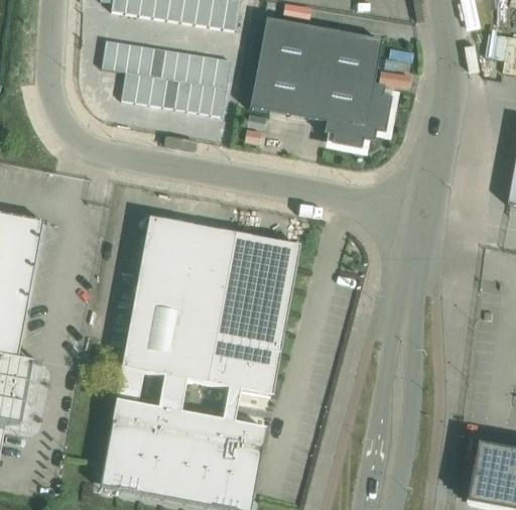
[(112,0),(110,8),(124,10),(125,0),(112,0)]
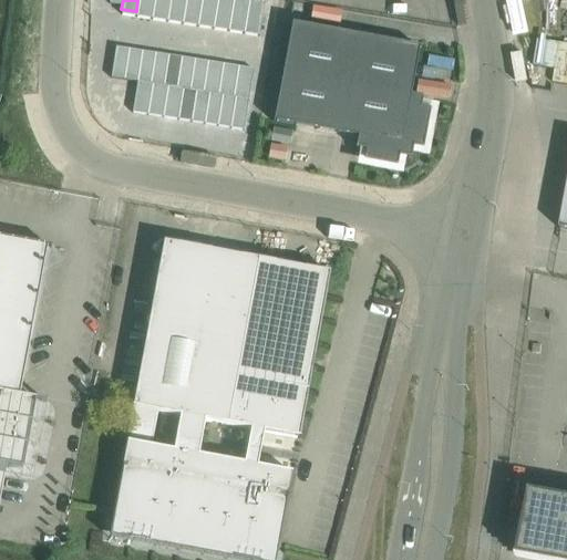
[(137,0),(136,11),(152,13),(153,0),(137,0)]
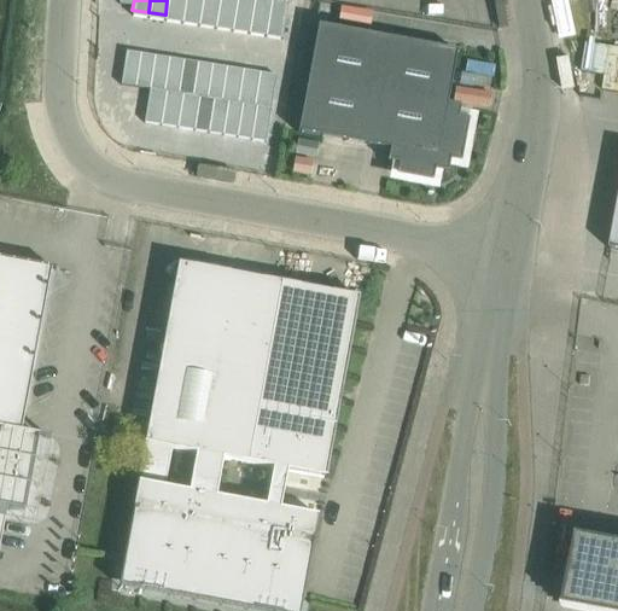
[(167,0),(165,15),(182,17),(185,0),(167,0)]
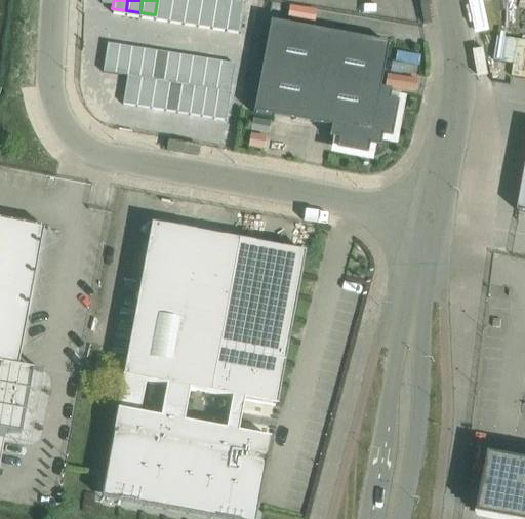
[(157,0),(155,14),(169,17),(171,0),(157,0)]
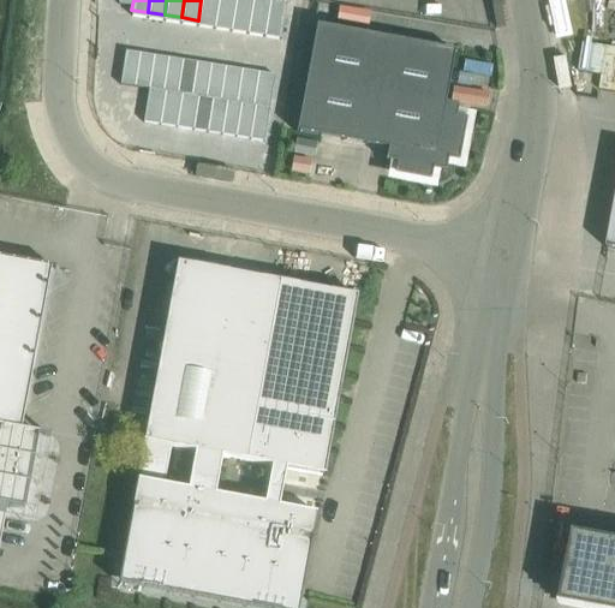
[(201,0),(198,21),(215,23),(218,0),(201,0)]
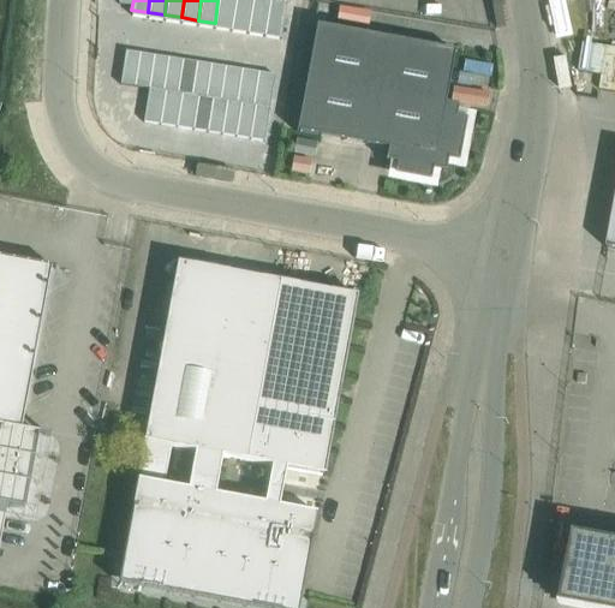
[(218,0),(215,23),(231,25),(234,0),(218,0)]
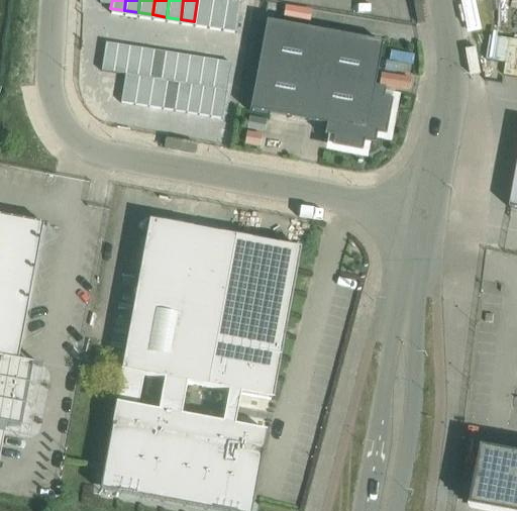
[(197,0),(194,21),(208,23),(211,0),(197,0)]
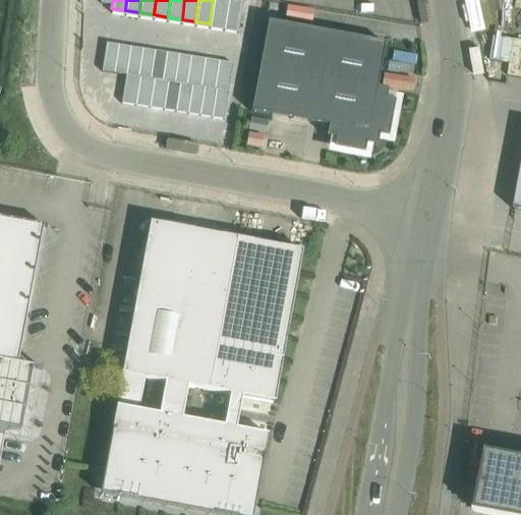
[(213,0),(210,23),(224,26),(228,0),(213,0)]
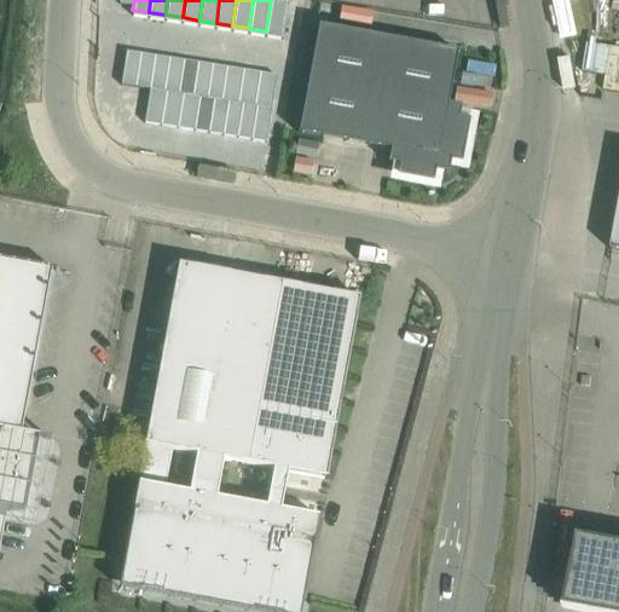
[(271,0),(266,32),(283,34),(288,0),(271,0)]
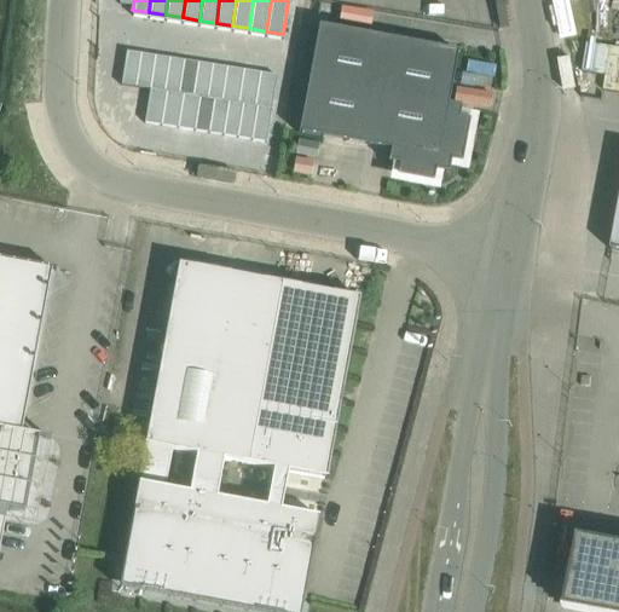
[(457,46),(318,19),(298,127),(389,144),(387,157),(399,159),(397,169),(433,177),(435,166),(449,168),(451,155),(461,157),(469,114),(458,113),(461,100),(447,98),(457,46)]
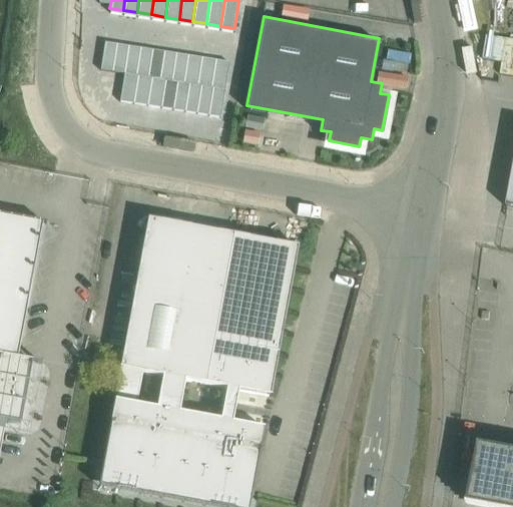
[(104,37),(100,65),(112,67),(116,39),(104,37)]
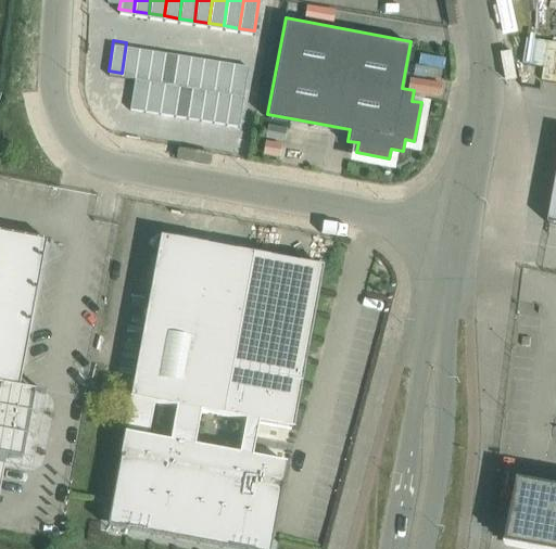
[(126,42),(122,73),(135,75),(139,45),(126,42)]
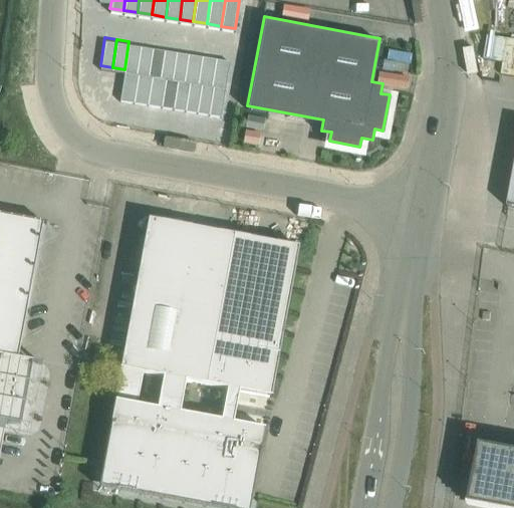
[(129,41),(124,69),(137,71),(141,43),(129,41)]
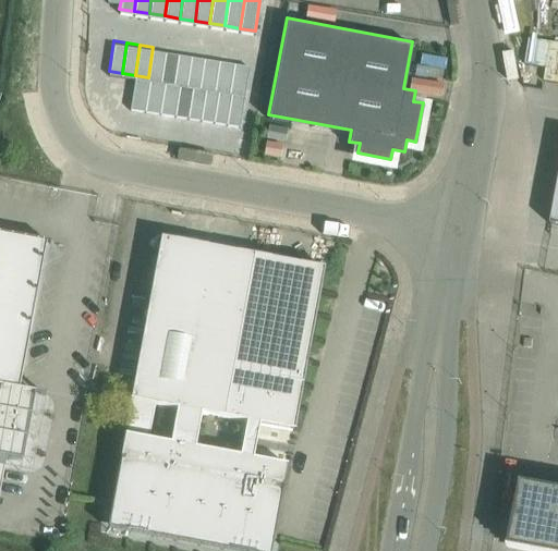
[(153,47),(148,77),(149,77),(160,80),(166,49),(153,47)]
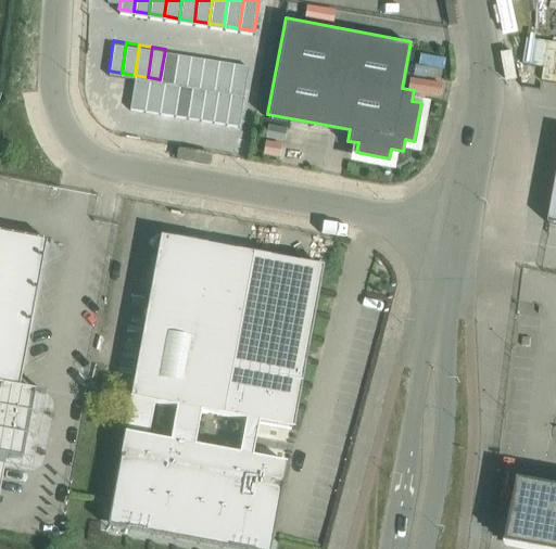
[(165,49),(160,79),(164,79),(173,81),(178,51),(165,49)]
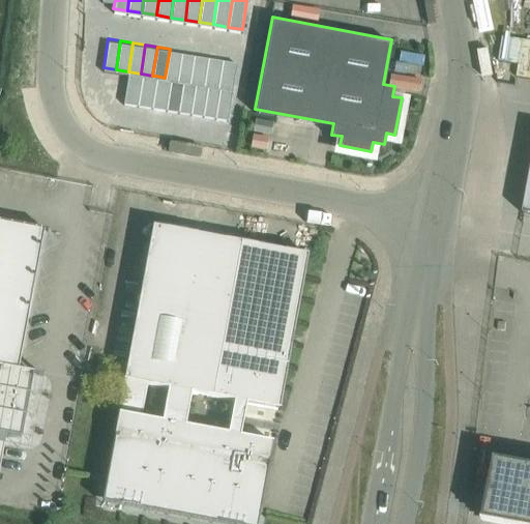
[(170,49),(165,78),(171,79),(177,79),(182,51),(170,49)]
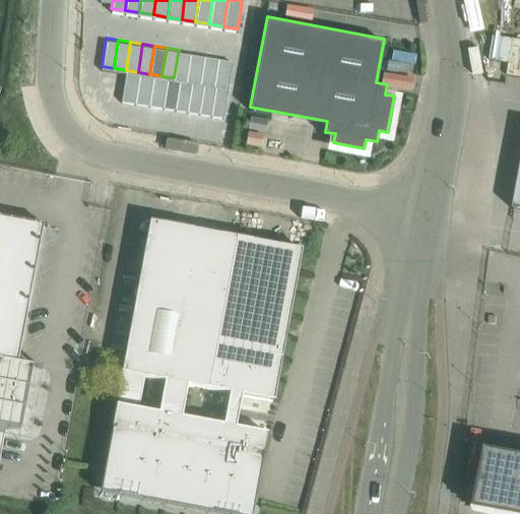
[(179,50),(174,77),(180,78),(186,80),(190,52),(179,50)]
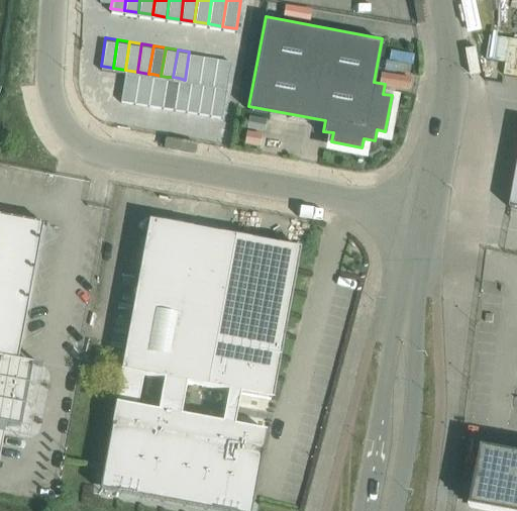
[(189,52),(185,80),(191,80),(199,82),(203,54),(189,52)]
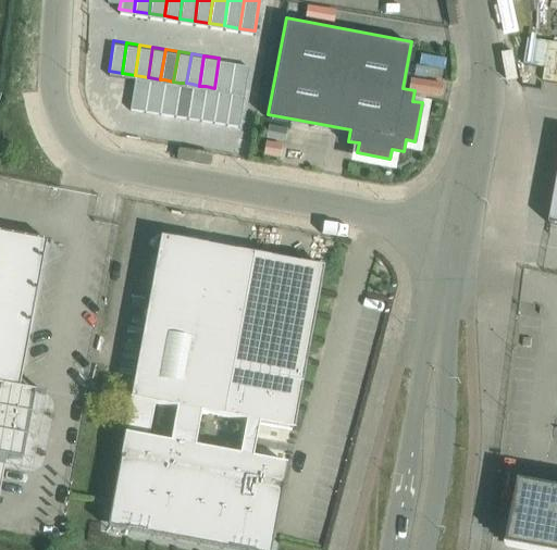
[(219,58),(214,88),(219,88),(230,90),(234,60),(219,58)]
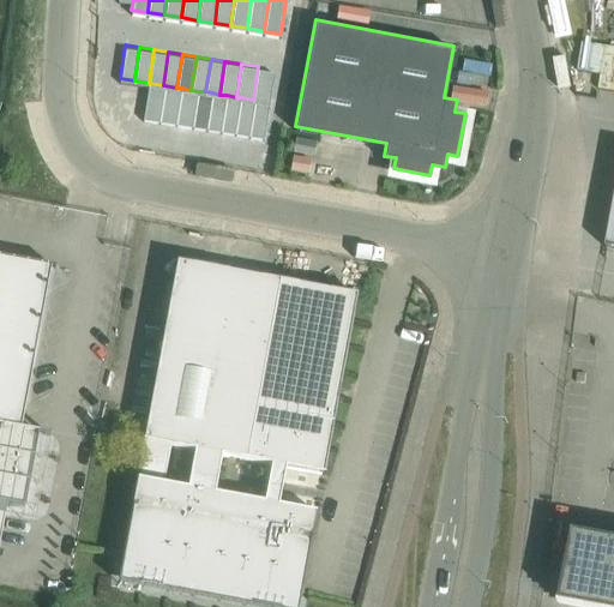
[(258,66),(253,100),(256,100),(269,102),(275,68),(258,66)]
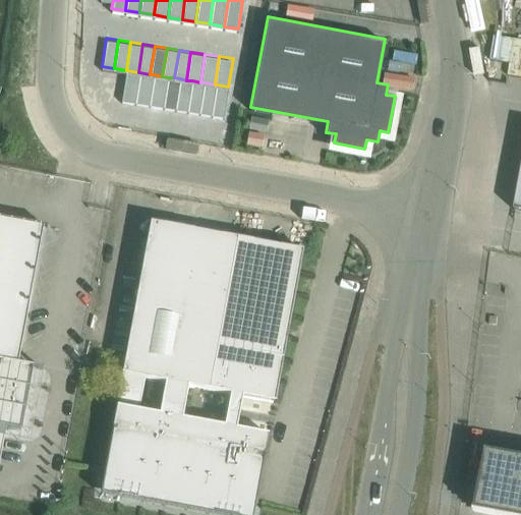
[(126,70),(121,99),(135,101),(139,72),(138,72),(126,70)]
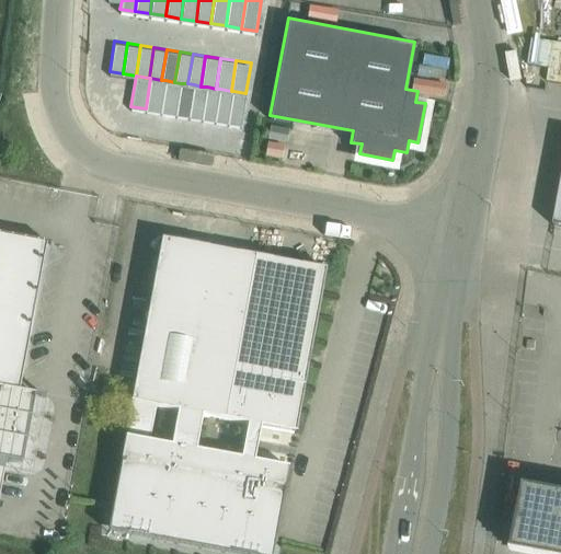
[(150,78),(146,108),(161,111),(165,80),(161,80),(150,78)]
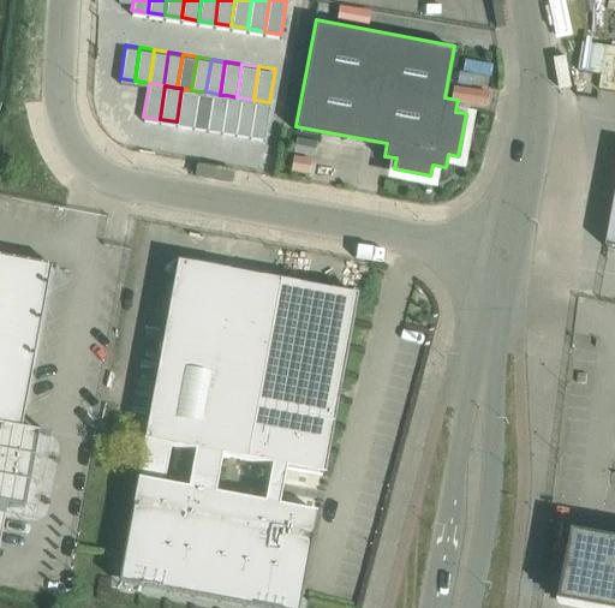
[(181,88),(177,121),(193,124),(198,91),(191,90),(181,88)]
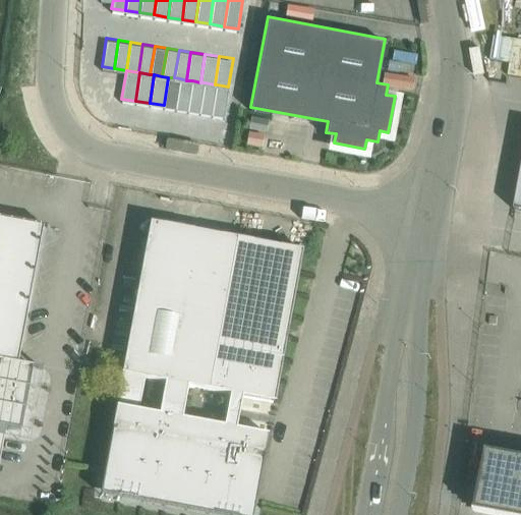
[(168,77),(164,105),(176,107),(180,78),(174,77),(168,77)]
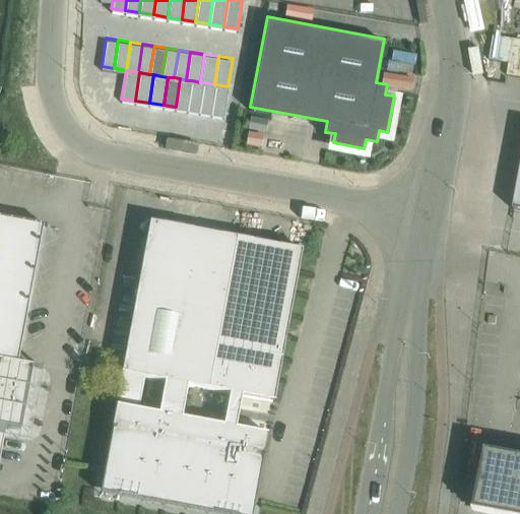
[(180,78),(176,107),(187,109),(192,80),(186,80),(180,78)]
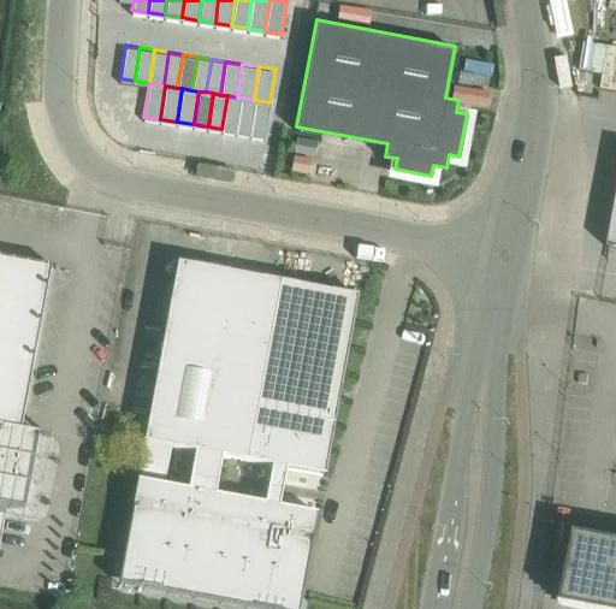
[(227,95),(221,129),(236,131),(242,98),(237,98),(227,95)]
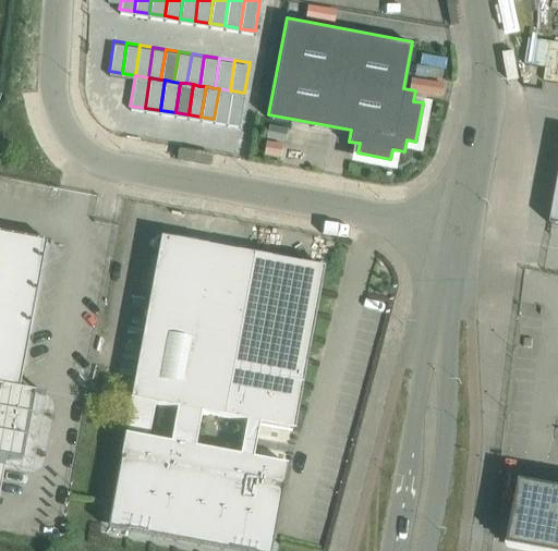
[(219,88),(214,119),(227,121),(232,90),(230,90),(219,88)]
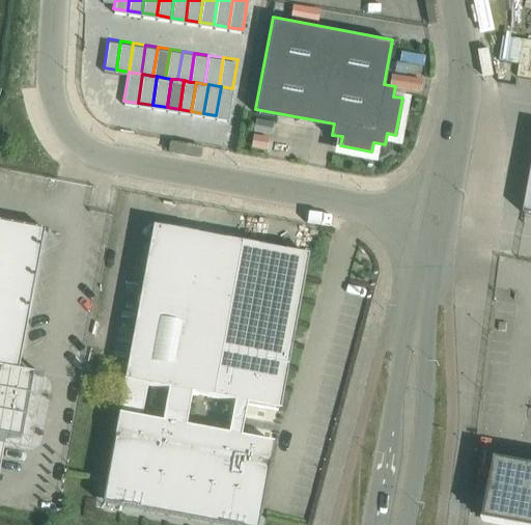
[(221,86),(216,115),(228,117),(232,88),(221,86)]
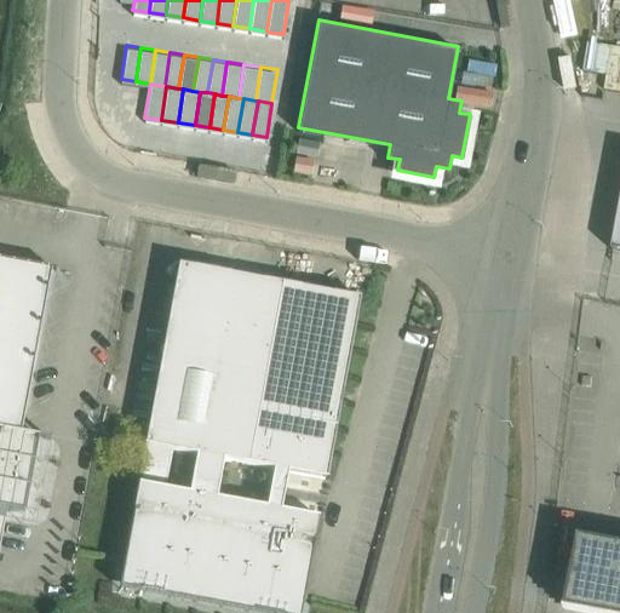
[(56,267),(56,264),(0,253),(0,554),(3,555),(3,553),(0,553),(0,537),(6,505),(24,508),(39,430),(22,427),(51,265),(56,267)]
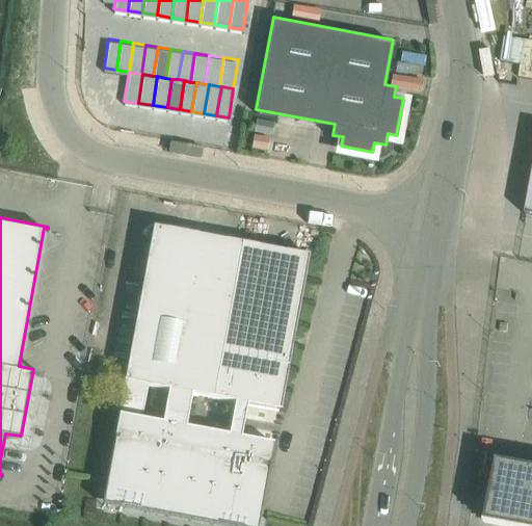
[(253,521),(264,462),(270,462),(274,439),(241,432),(247,400),(281,406),(310,252),(154,221),(114,432),(120,435),(109,495),(253,521)]
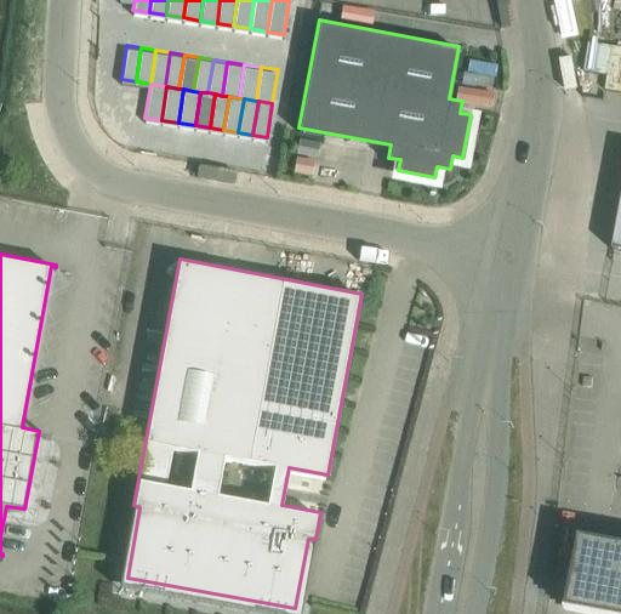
[(620,613),(620,540),(580,534),(567,604),(620,613)]
